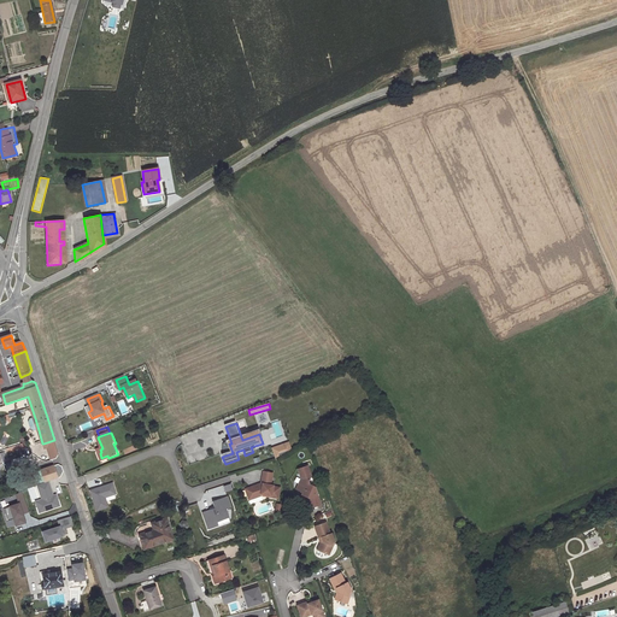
[(59,457),(54,440),(43,444),(46,450),(48,448),(52,459),(59,457)]
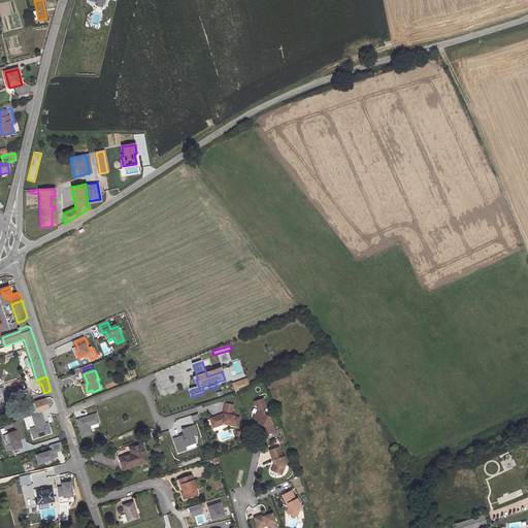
[(235,392),(250,386),(246,377),(232,384),(235,392)]
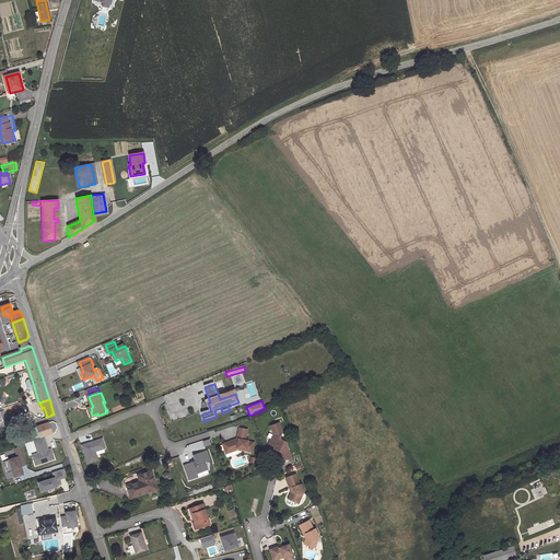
[(42,439),(45,438),(54,434),(49,423),(38,428),(42,439)]
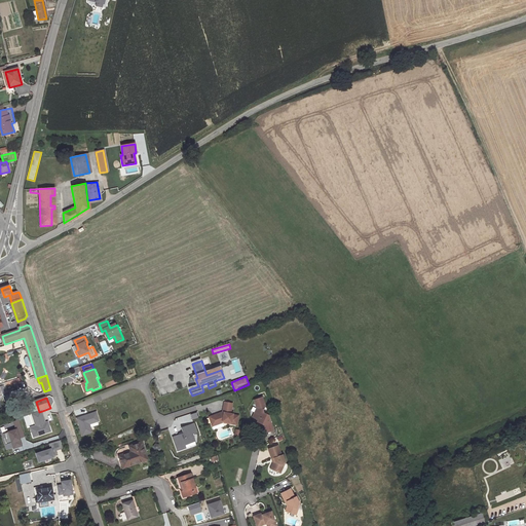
[(256,411),(252,419),(263,425),(264,426),(262,427),(264,436),(272,434),(268,418),(263,416),(262,414),(265,409),(262,401),(256,402),(255,405),(256,411)]
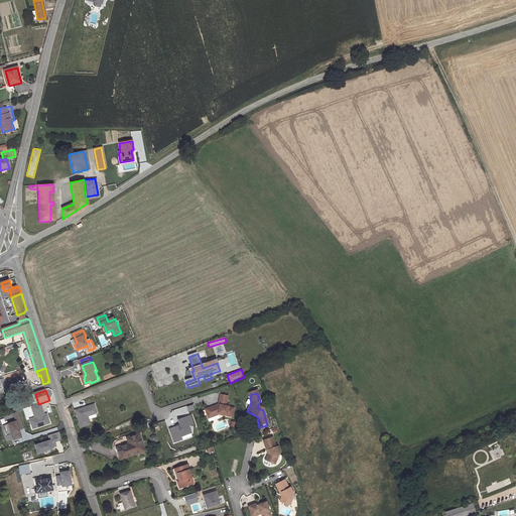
[(207,411),(209,418),(218,415),(228,417),(228,418),(234,419),(236,410),(230,409),(230,408),(228,408),(230,398),(222,396),(220,407),(207,411)]
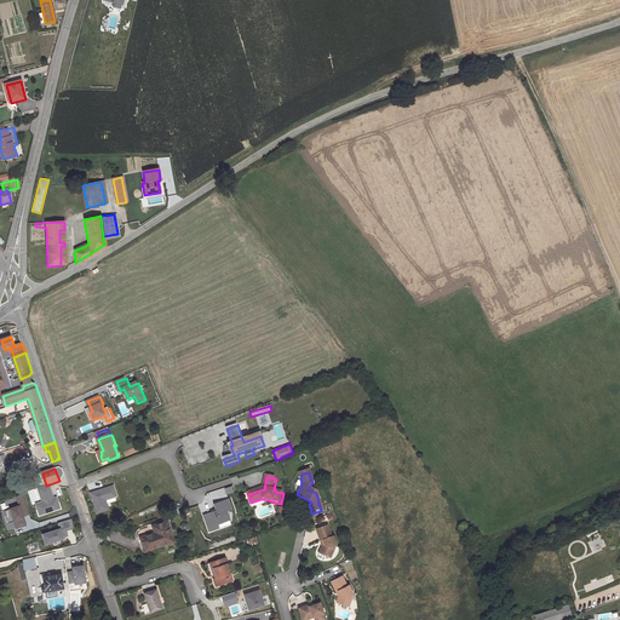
[(44,503),(38,505),(41,516),(62,510),(57,498),(55,499),(50,484),(46,486),(39,488),(44,503)]
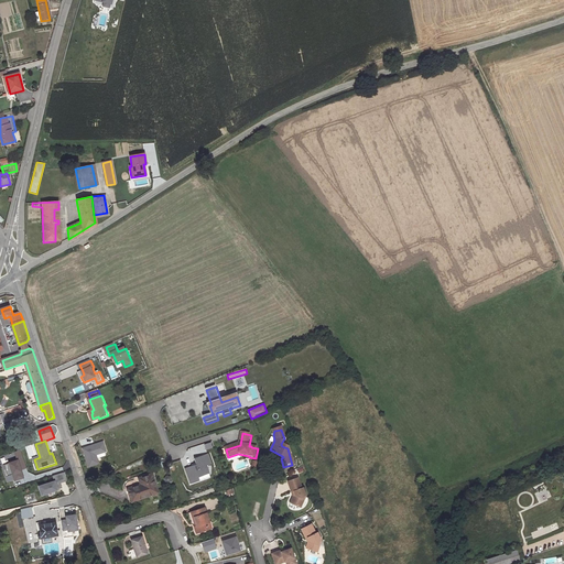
[(102,443),(83,449),(89,468),(99,465),(96,456),(106,453),(102,443)]
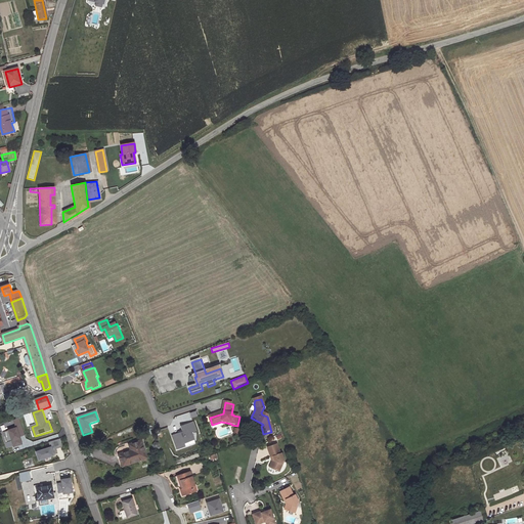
[(12,415),(15,422),(2,427),(6,437),(11,435),(13,441),(20,438),(18,431),(24,429),(18,412),(12,415)]
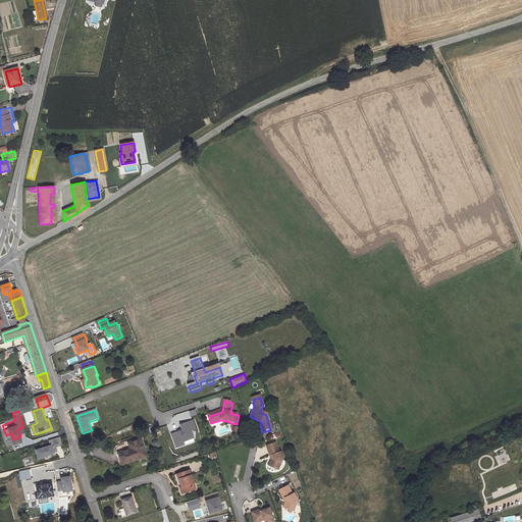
[(183,432),(171,435),(176,450),(186,447),(184,442),(188,441),(189,442),(195,440),(192,433),(197,431),(193,422),(180,426),(183,432)]
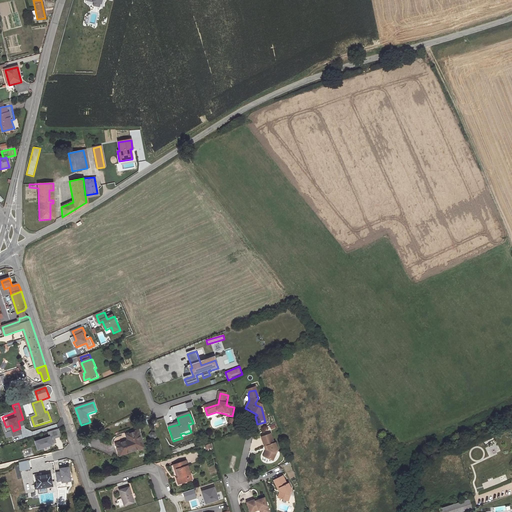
[(61,437),(58,430),(48,433),(50,438),(35,442),(38,450),(44,448),(44,449),(49,447),(49,446),(52,445),(56,444),(55,439),(61,437)]
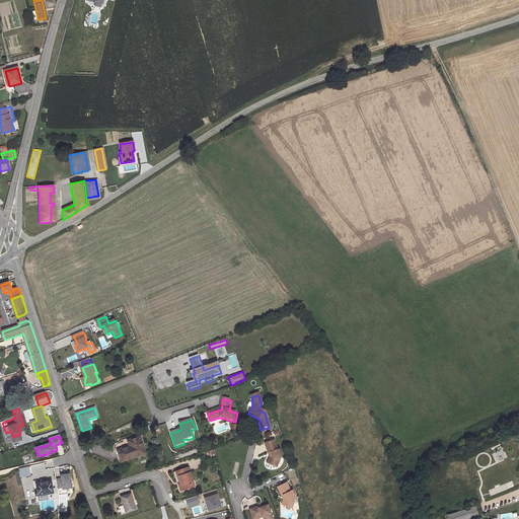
[(131,447),(119,451),(123,462),(146,454),(140,438),(129,442),(131,447)]
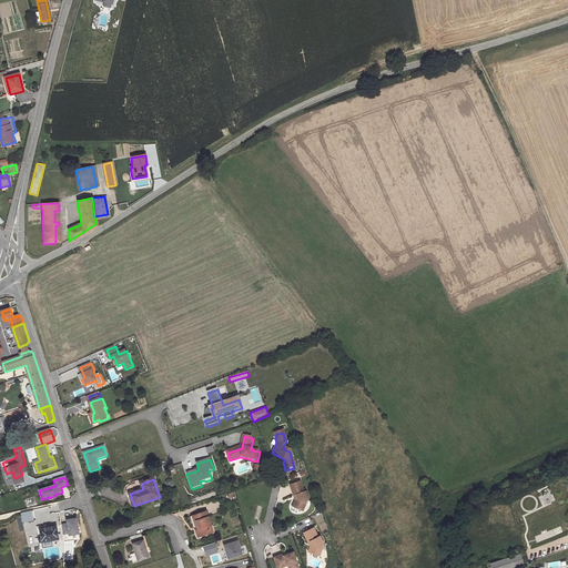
[(301,483),(291,487),(294,497),(297,497),(298,500),(296,501),(293,508),(304,513),(306,506),(305,506),(307,501),(310,501),(306,493),(305,494),(301,483)]
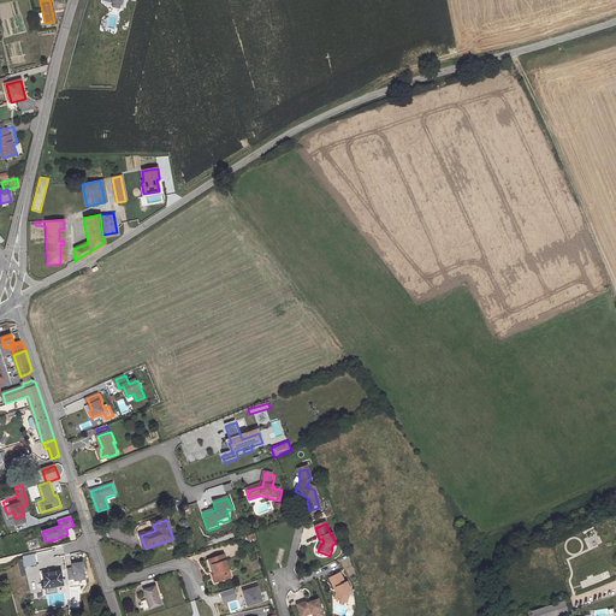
[(153,525),(138,529),(141,535),(155,531),(153,525)]
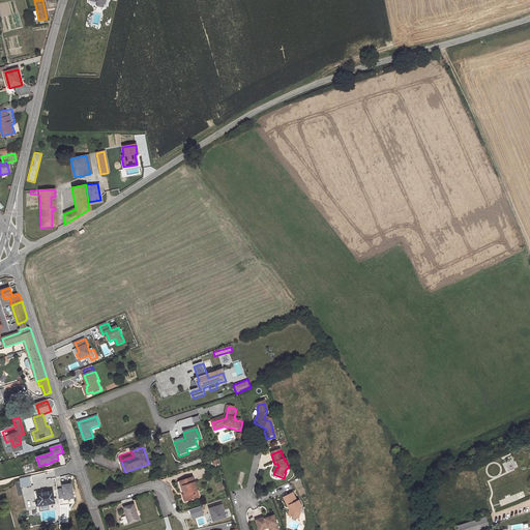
[(183,481),(184,486),(187,494),(185,495),(184,495),(186,501),(197,498),(196,492),(199,491),(194,477),(183,481)]
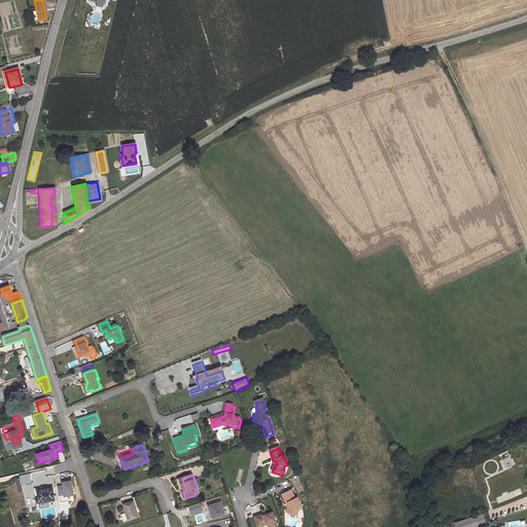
[(61,497),(66,496),(66,497),(75,496),(72,481),(63,483),(64,486),(59,487),(61,497)]
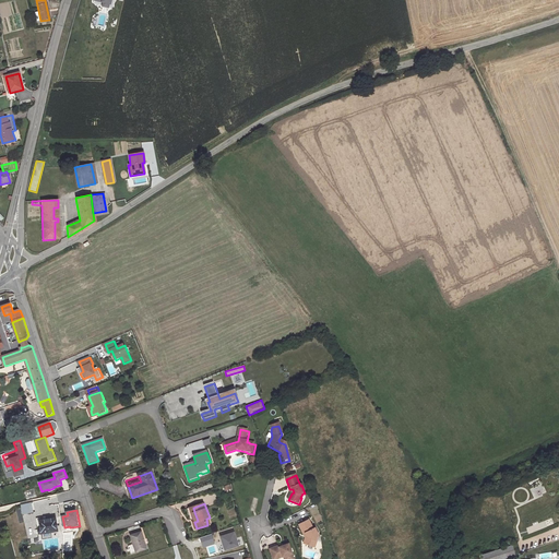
[(48,518),(38,520),(40,534),(51,533),(59,532),(58,519),(48,521),(48,518)]
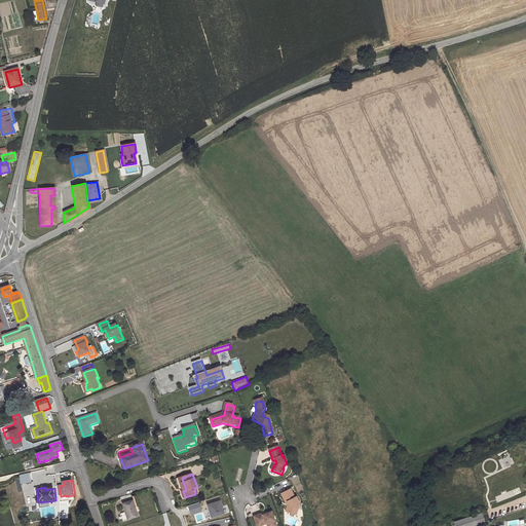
[(290,506),(288,508),(287,513),(297,516),(299,510),(297,510),(298,505),(300,504),(297,498),(296,498),(292,490),(283,494),(287,503),(288,502),(290,506)]
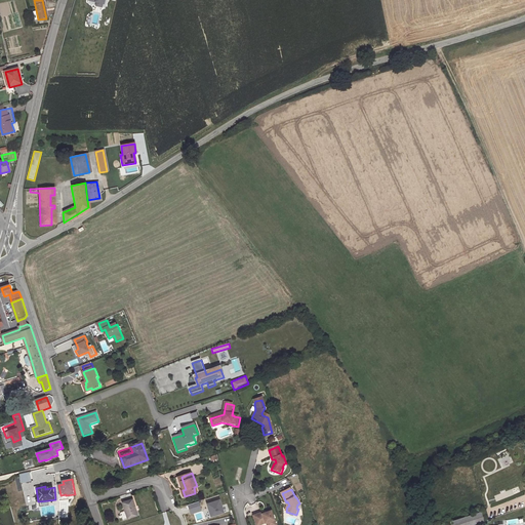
[(135,498),(125,501),(130,518),(139,514),(135,498)]
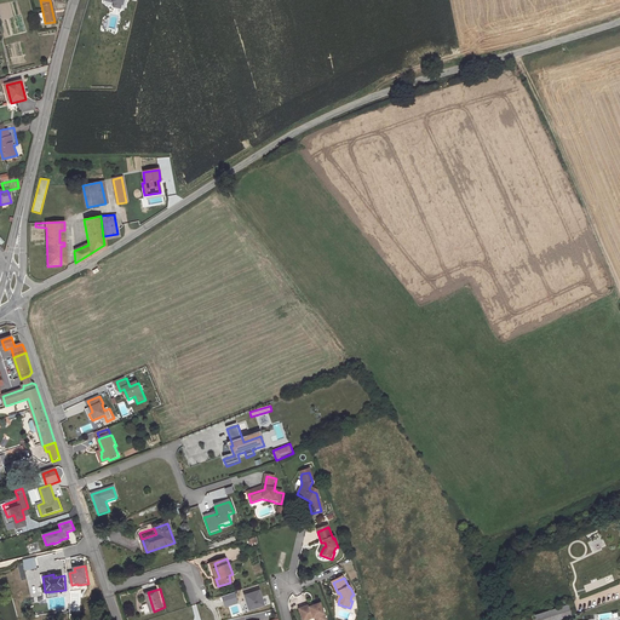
[(252,610),(265,606),(262,591),(247,596),(252,610)]
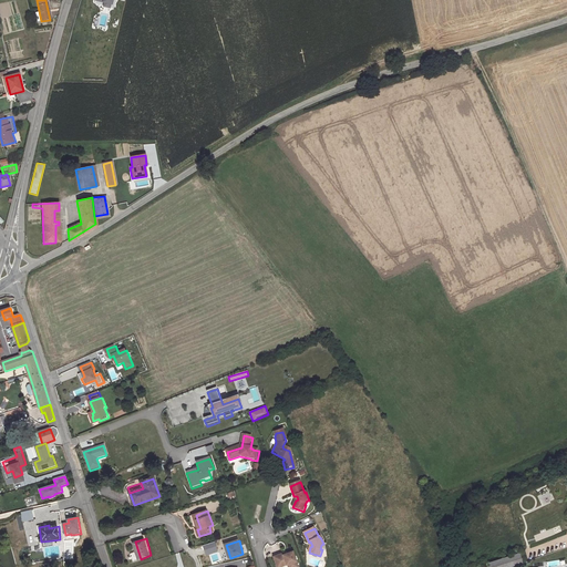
[(218,552),(215,542),(203,546),(206,556),(218,552)]
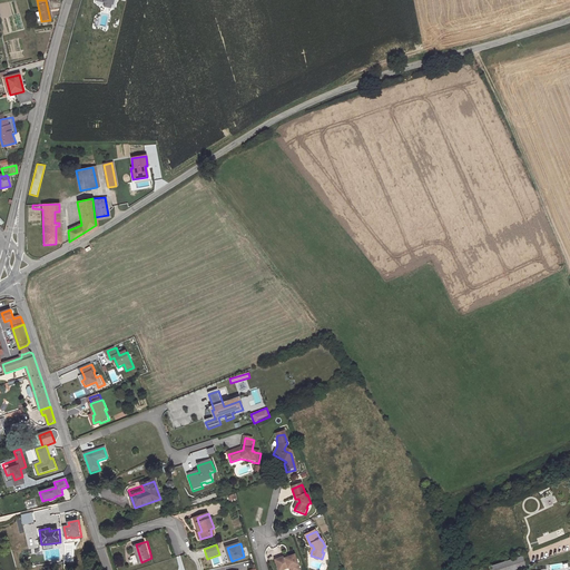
[(276,560),(279,569),(286,567),(287,569),(291,568),(291,569),(301,569),(296,556),(286,560),(285,557),(276,560)]
